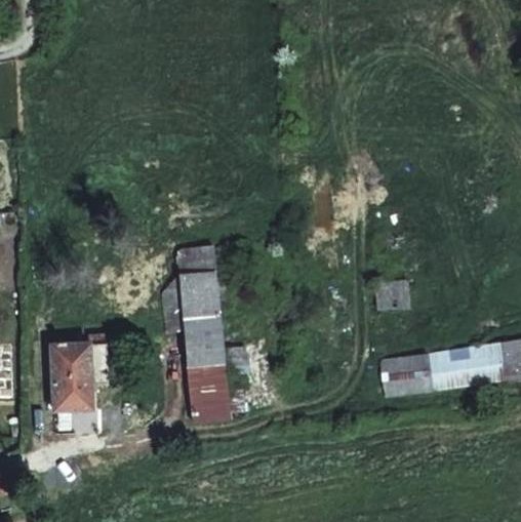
[(177,256),(179,280),(182,314),(190,422),(190,426),(224,425),(224,422),(224,416),(239,416),(237,394),(244,393),(240,351),(219,352),(216,317),(231,316),(229,276),(212,277),(210,253),(177,256)]
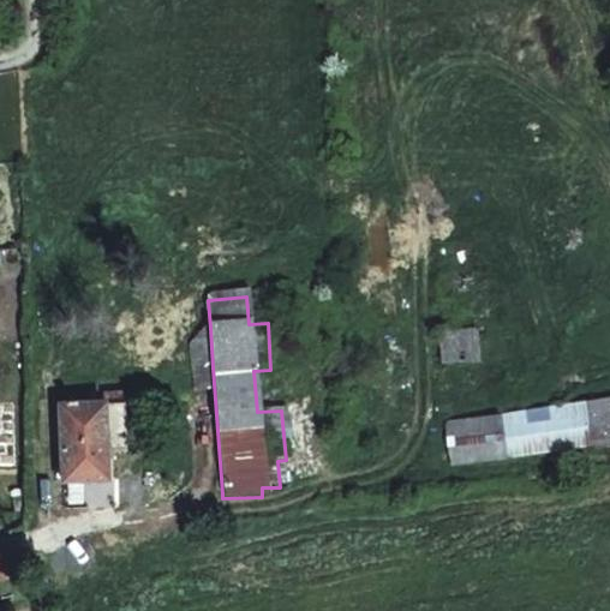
[(191,370),(213,367),(210,328),(189,347),(191,370)]
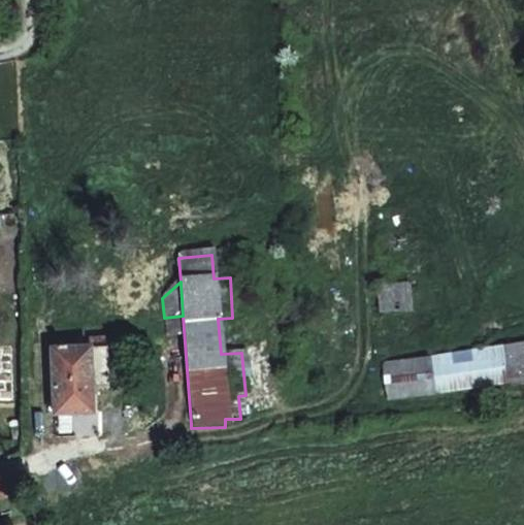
[(402,309),(400,287),(370,288),(371,312),(402,309)]
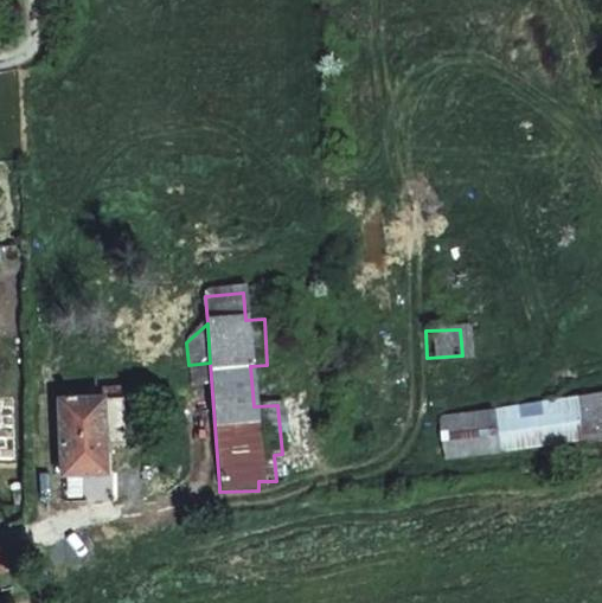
[(437,457),(601,436),(601,392),(430,416),(437,457)]
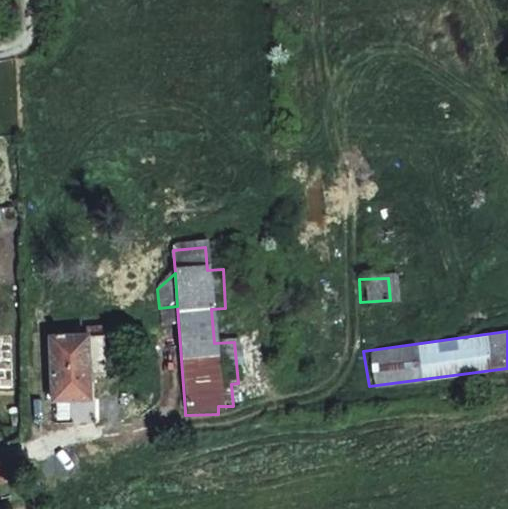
[(51,405),(85,404),(86,390),(93,389),(103,389),(101,338),(48,340),(51,405)]
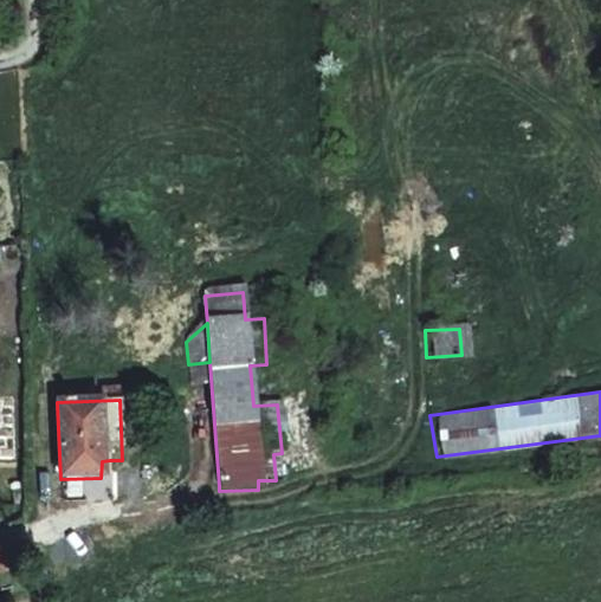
[(0,549),(5,569),(28,565),(25,545),(0,549)]
